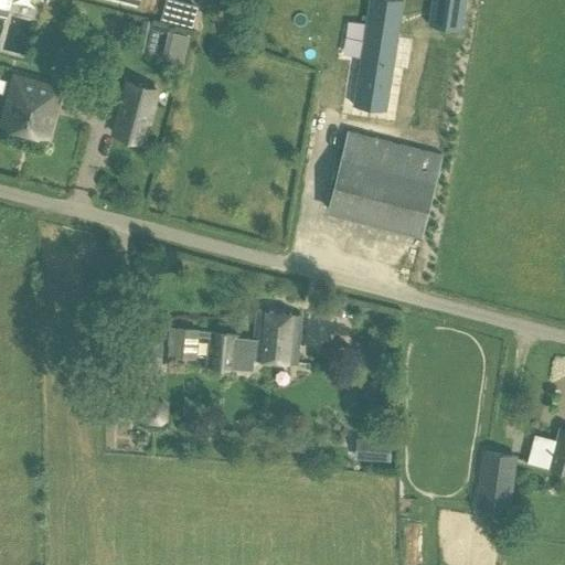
[(0,0),(0,7),(8,10),(10,0),(0,0)]
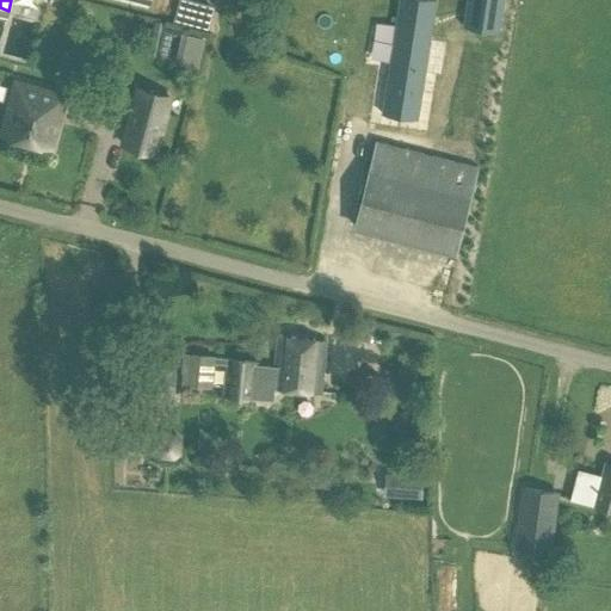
[(213,18),(215,0),(189,0),(187,16),(213,18)]
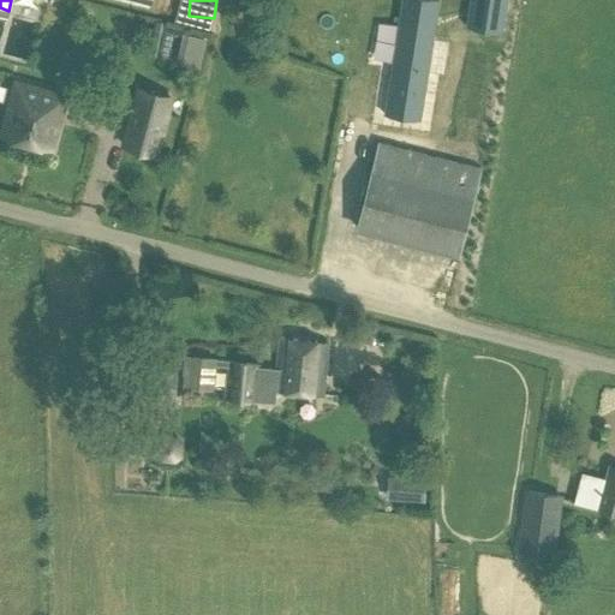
[(400,0),(382,114),(419,120),(437,0),(400,0)]
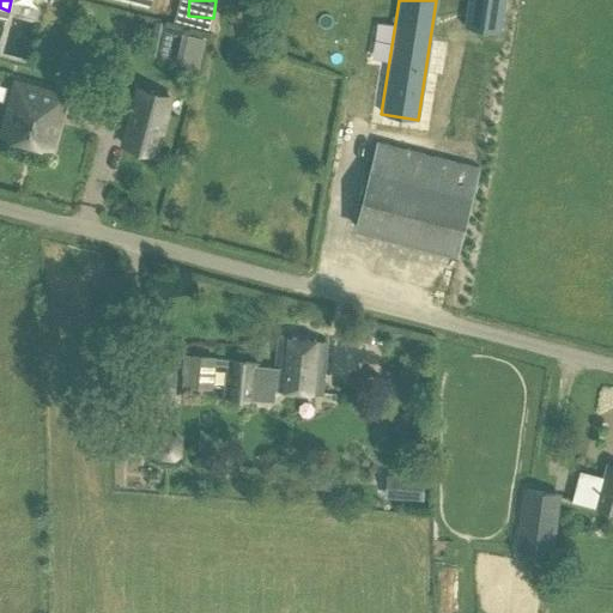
[(505,0),(467,0),(463,26),(501,32),(505,0)]
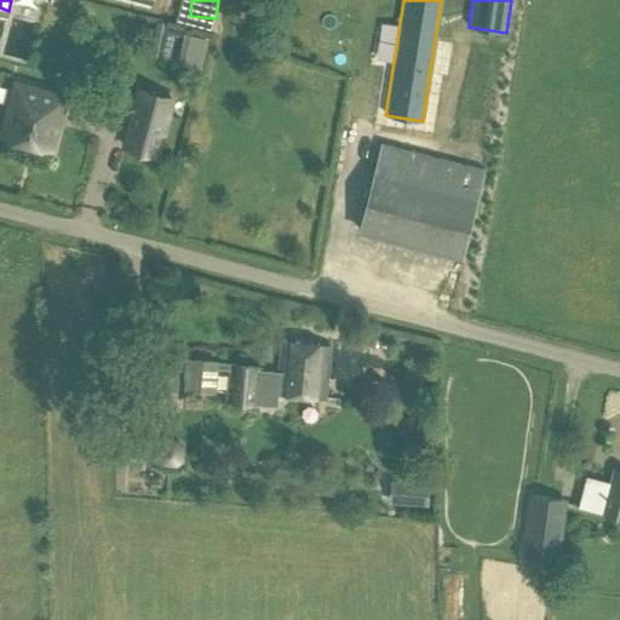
[(161,53),(177,57),(184,23),(168,19),(161,53)]
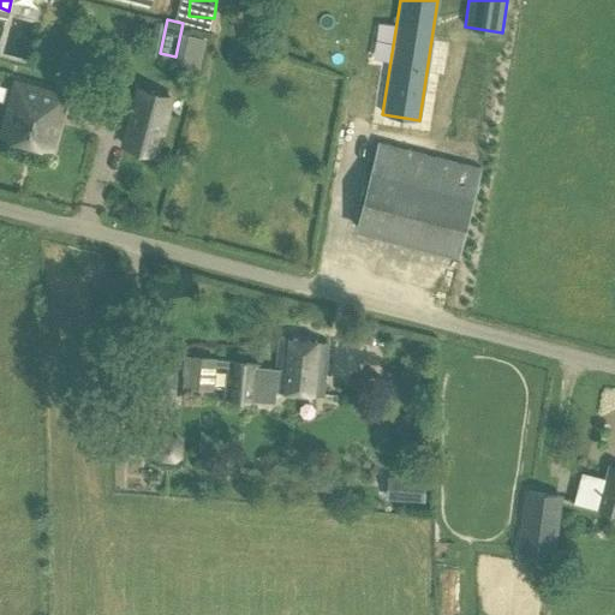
[(0,135),(53,151),(70,96),(15,79),(0,125),(0,135)]
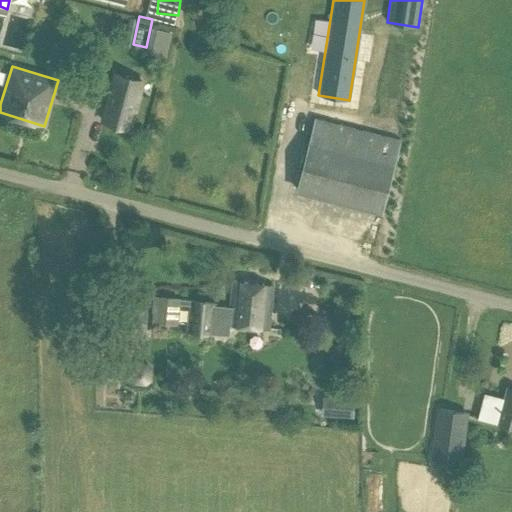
[(132,131),(145,81),(113,72),(99,123),(132,131)]
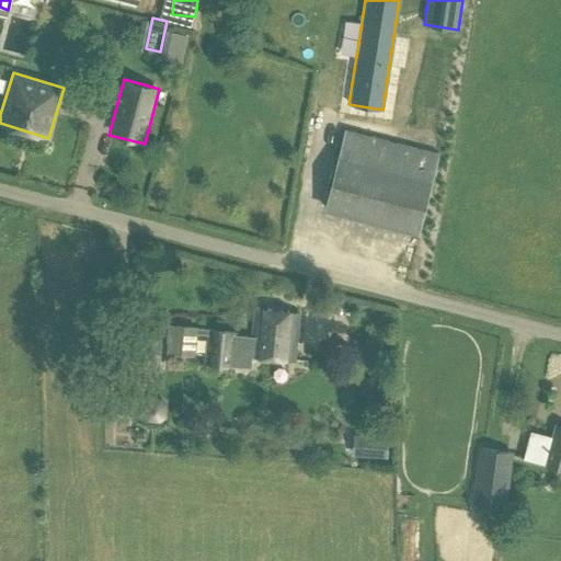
[(327,212),(427,230),(443,146),(342,127),(327,212)]
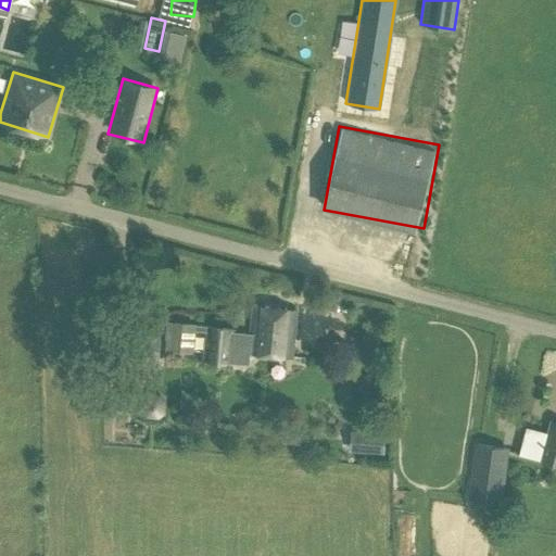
[(194,324),(167,320),(164,351),(192,354),(194,331),(207,332),(205,359),(249,363),(250,354),(292,357),(297,310),(253,306),(251,335),(234,333),(235,330),(207,328),(207,327),(194,326),(194,324)]
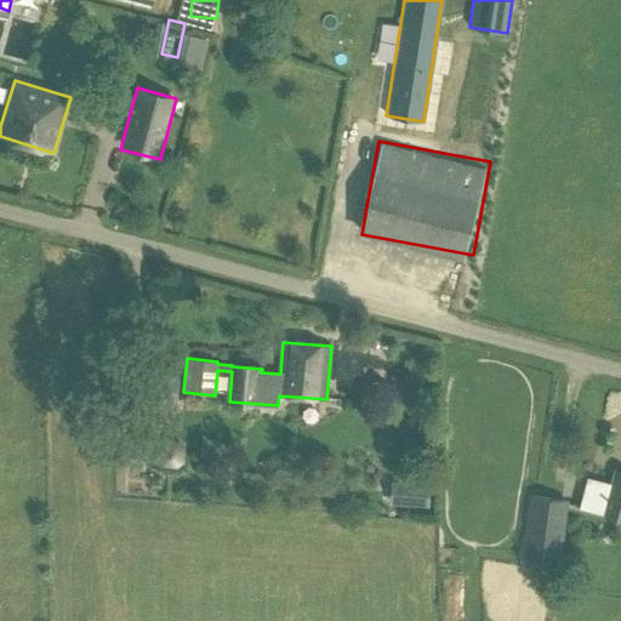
[(175,415),(178,375),(148,372),(144,412),(175,415)]
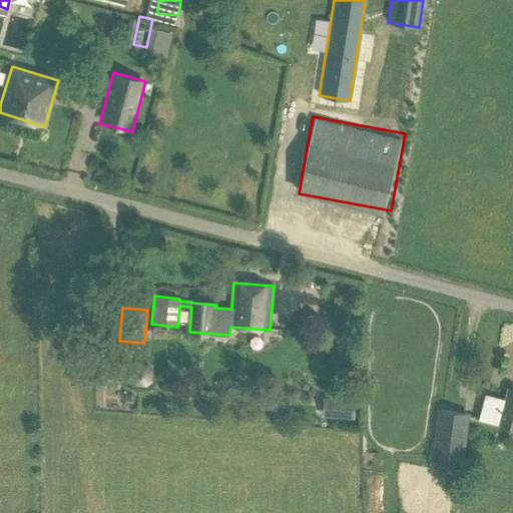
[(512,391),(508,390),(499,425),(512,428),(512,391)]
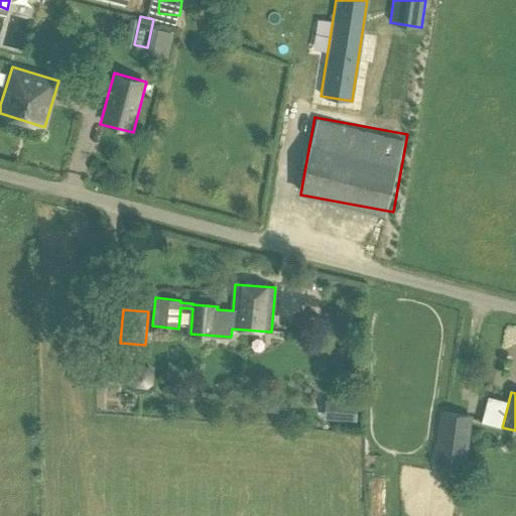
[(357,401),(336,400),(335,420),(355,421),(357,401)]
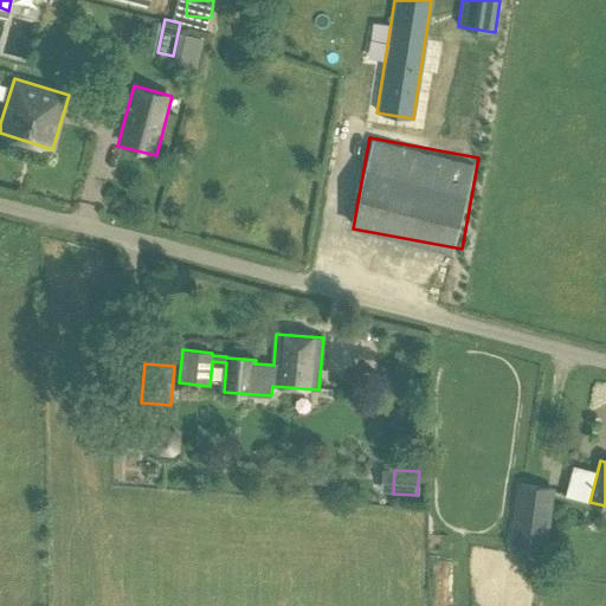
[(547,549),(554,489),(519,484),(510,545),(547,549)]
